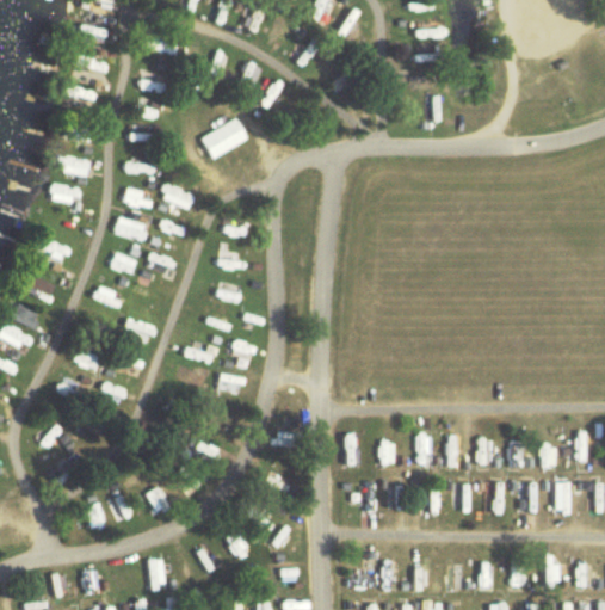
[(105,17),(115,0),(87,0),(85,5),(105,17)]
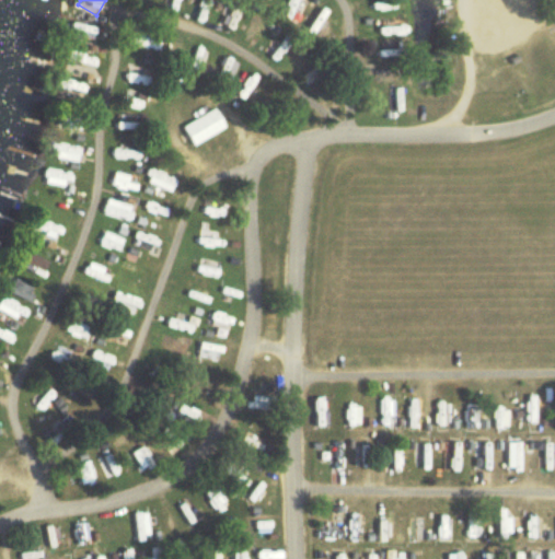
[(379,18),(379,31),(397,31),(397,18),(379,18)]
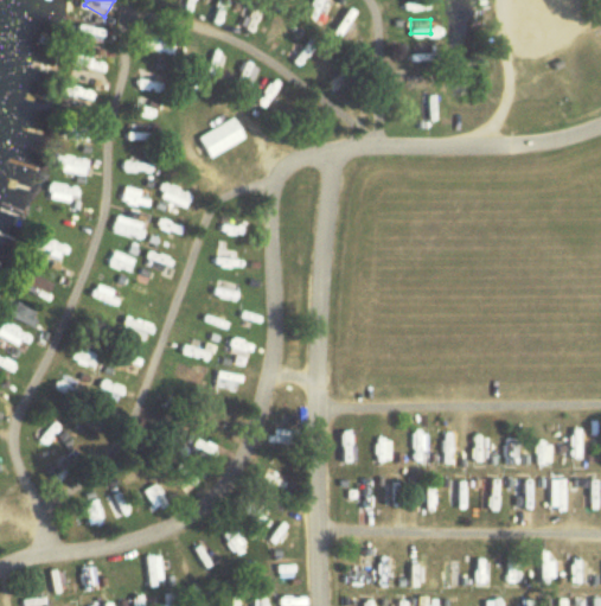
[(339,34),(350,44),(362,31),(351,21),(339,34)]
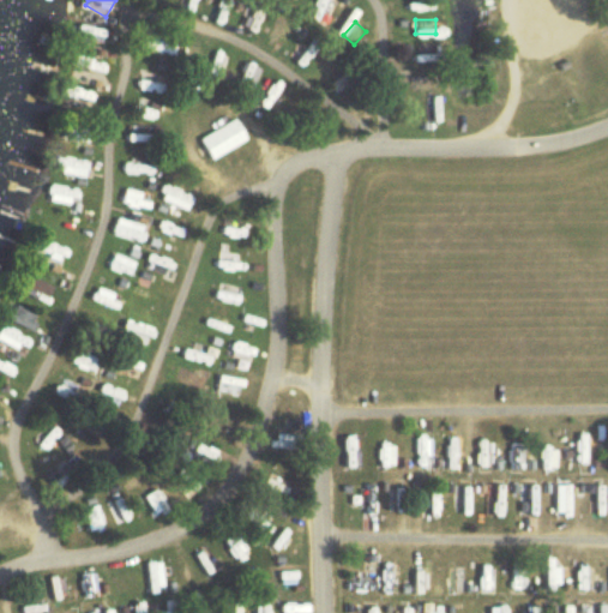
[(438,62),(437,54),(413,55),(413,64),(438,62)]
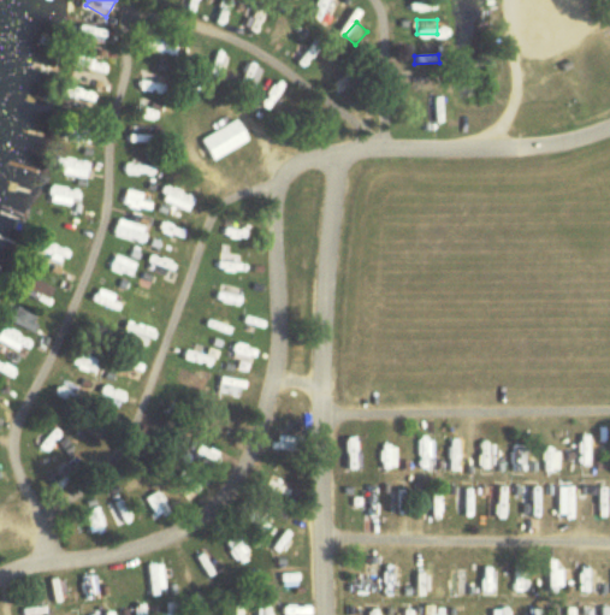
[(73,67),(104,77),(107,65),(77,55),(73,67)]
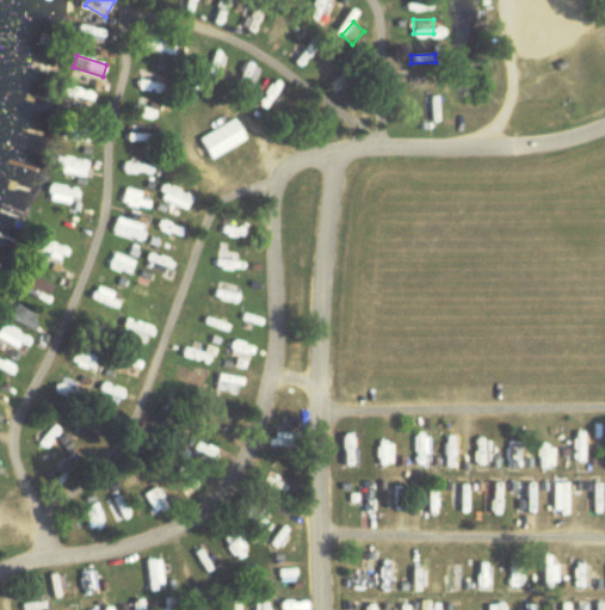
[(227,81),(236,63),(217,55),(209,73),(227,81)]
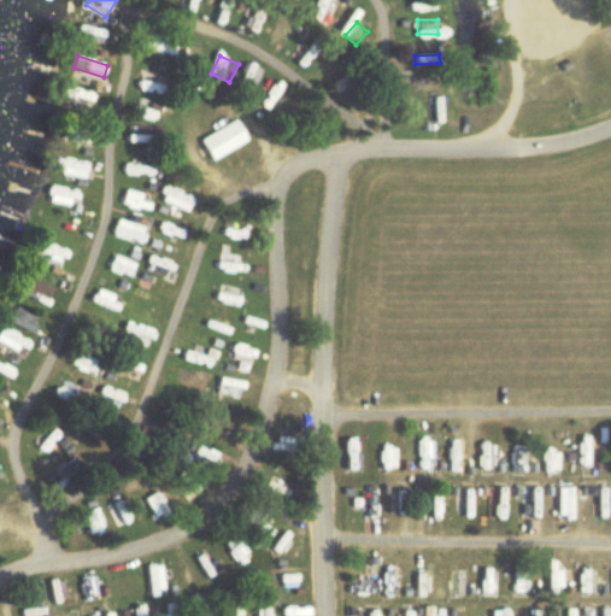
[(258,88),(269,69),(256,62),(245,81),(258,88)]
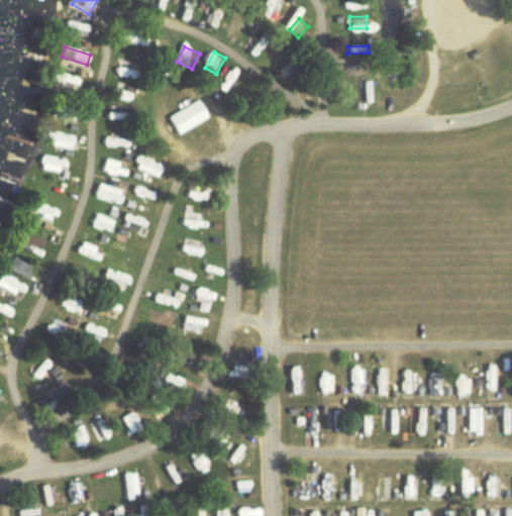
[(371,64),(347,64),(347,75),(371,75),(371,64)]
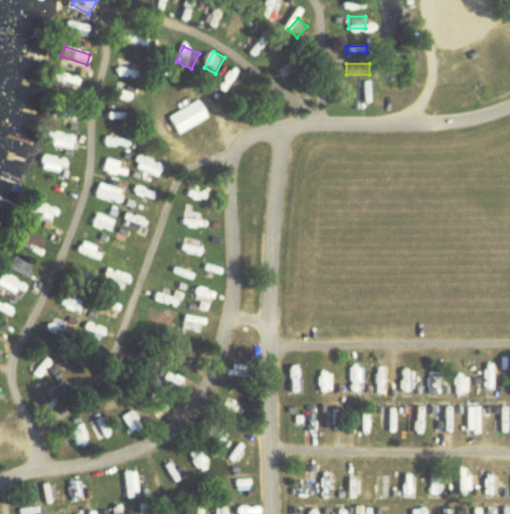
[(137,69),(117,68),(116,75),(136,76),(137,69)]
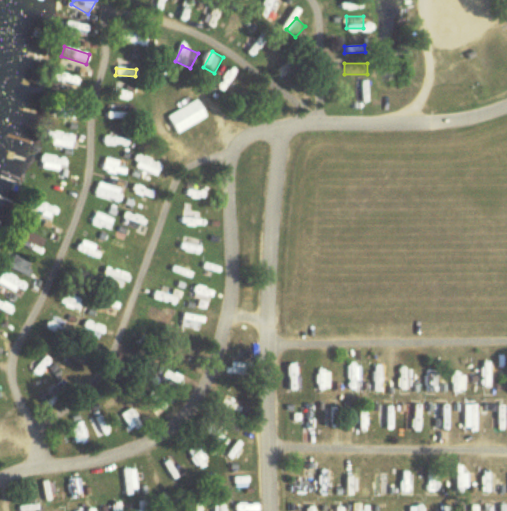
[(73,81),(74,76),(57,72),(55,77),(73,81)]
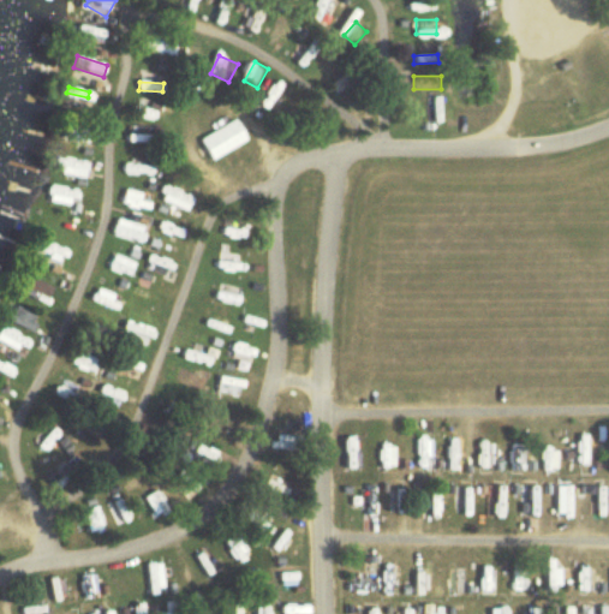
[(250,139),(238,118),(201,137),(213,159),(250,139)]
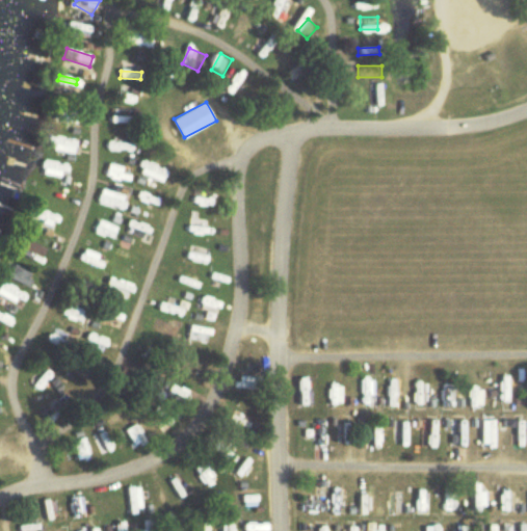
[(129,121),(129,111),(109,111),(109,121),(129,121)]
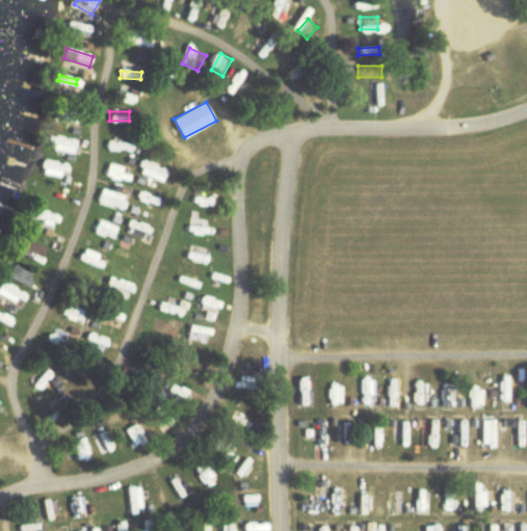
[(77,139),(52,134),(49,149),(74,154),(77,139)]
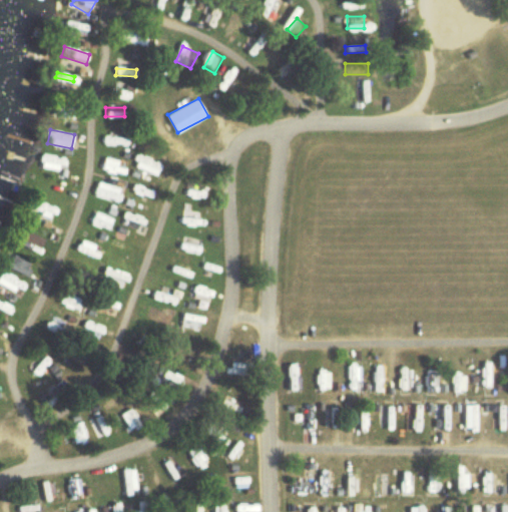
[(128,144),(128,136),(104,136),(104,144),(128,144)]
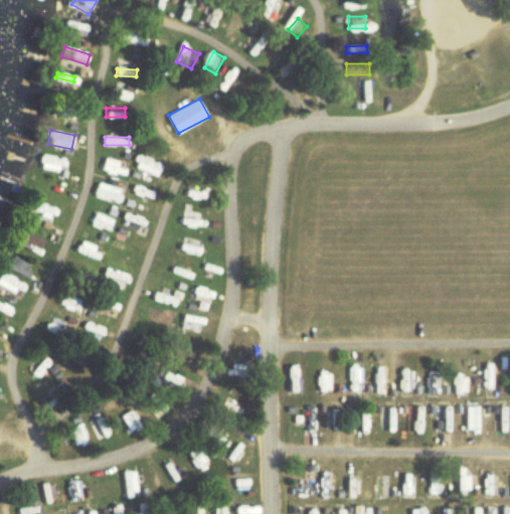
[(164,163),(141,155),(137,168),(160,175),(164,163)]
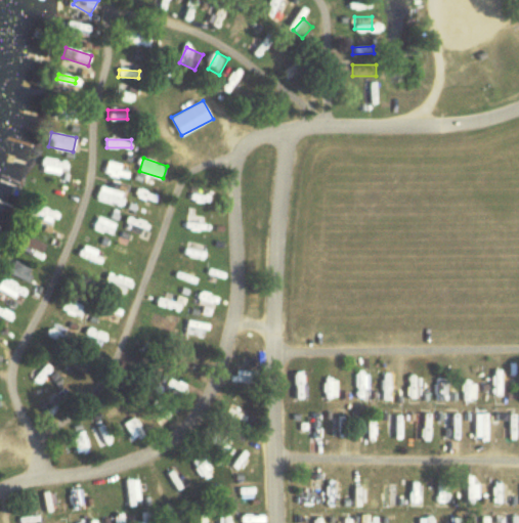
[(61,174),(62,161),(44,159),(42,172),(61,174)]
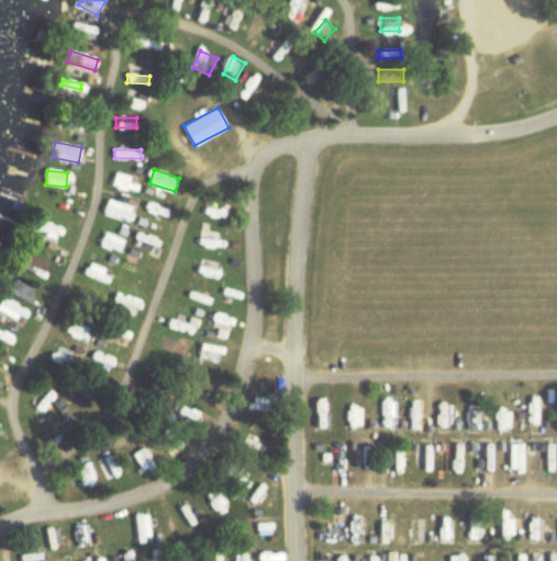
[(127,220),(130,205),(109,201),(106,215),(127,220)]
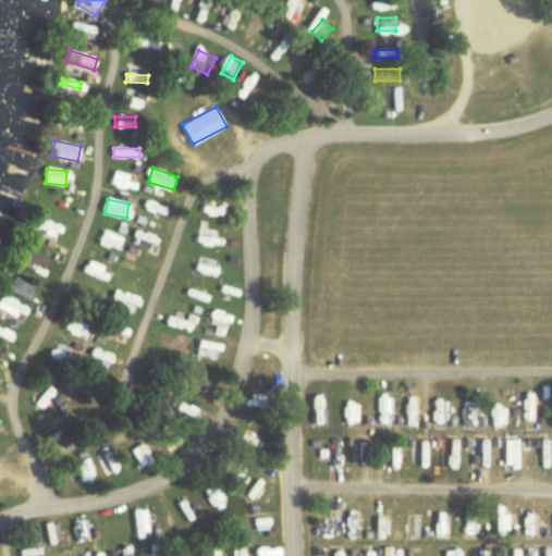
[(36,231),(58,239),(63,227),(41,218),(36,231)]
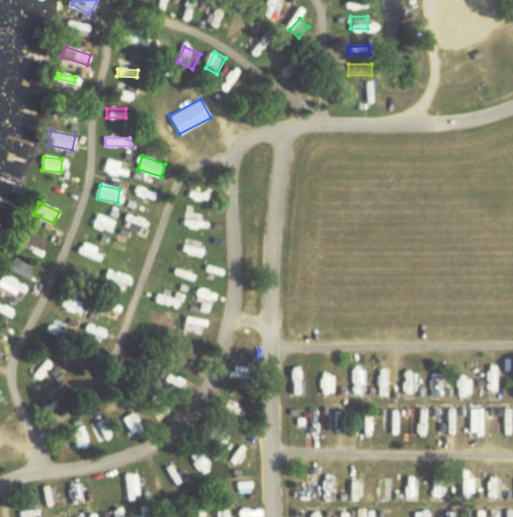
[(200,219),(186,218),(185,228),(199,229),(200,219)]
